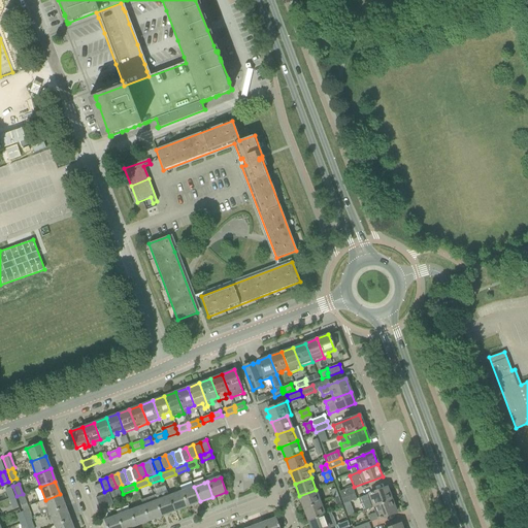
[(8,499),(13,497),(10,487),(4,490),(8,499)]
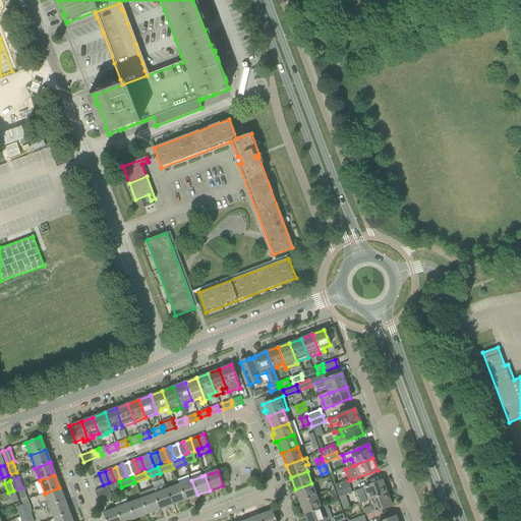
[(197,495),(191,480),(179,485),(184,500),(197,495)]
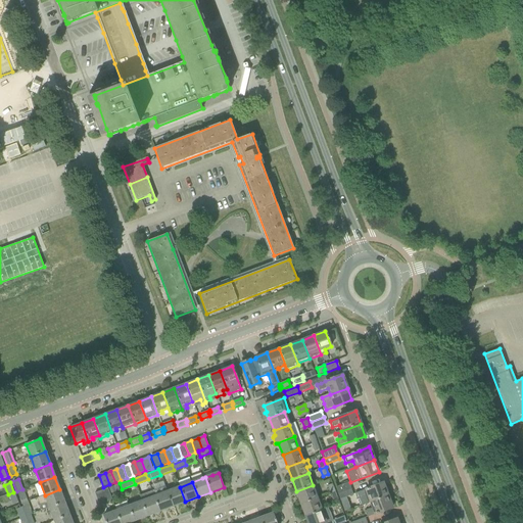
[(337,494),(350,489),(348,482),(335,487),(337,494)]
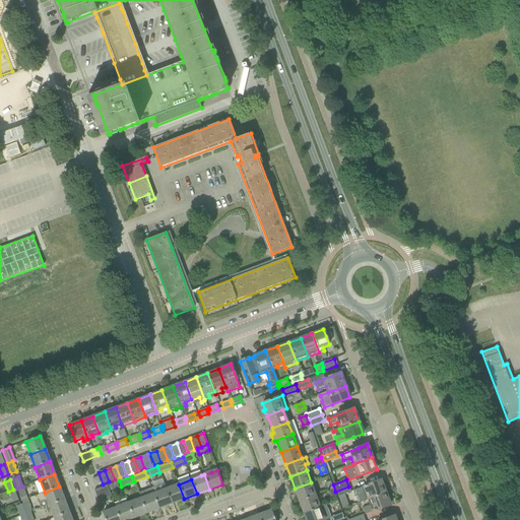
[(367,501),(385,493),(381,480),(352,491),(358,504),(367,500),(367,501)]
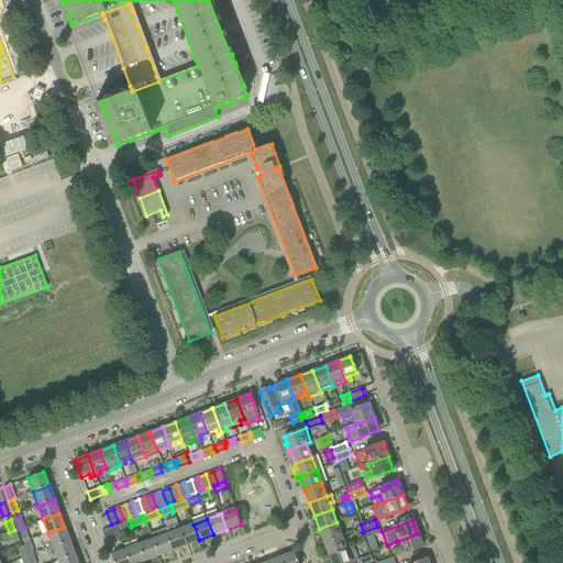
[(119,532),(129,528),(127,521),(116,526),(119,532)]
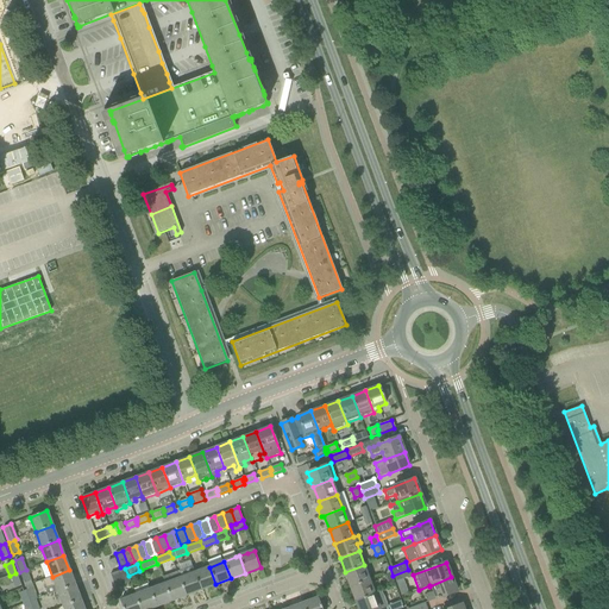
[(383,575),(390,572),(387,564),(381,566),(383,575)]
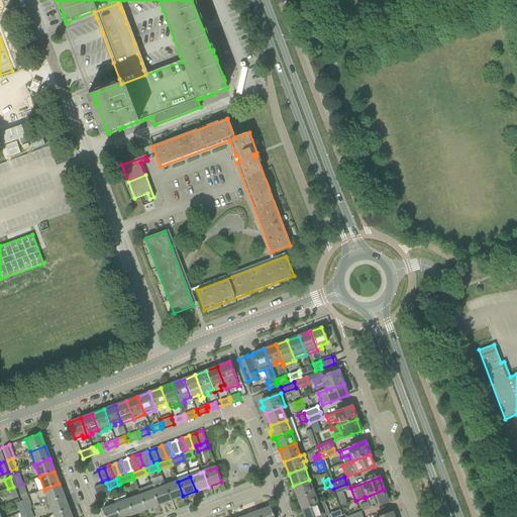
[(298,498),(314,492),(309,480),(293,486),(298,498)]
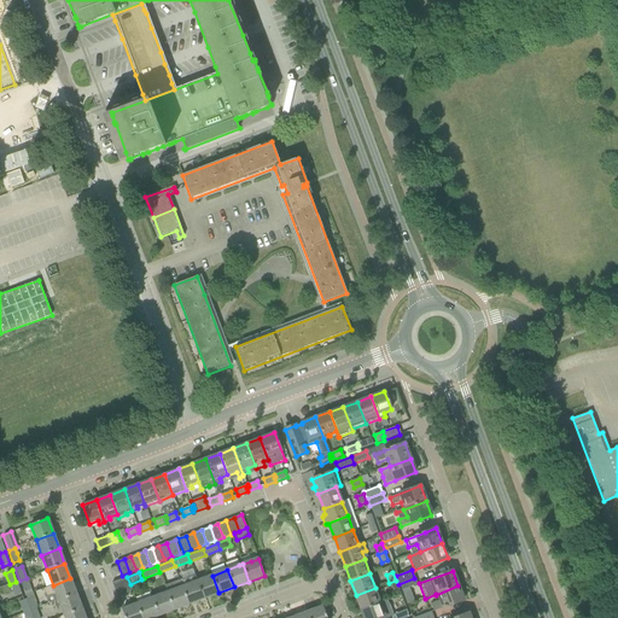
[(194,575),(180,581),(188,605),(204,599),(197,581),(194,575)]
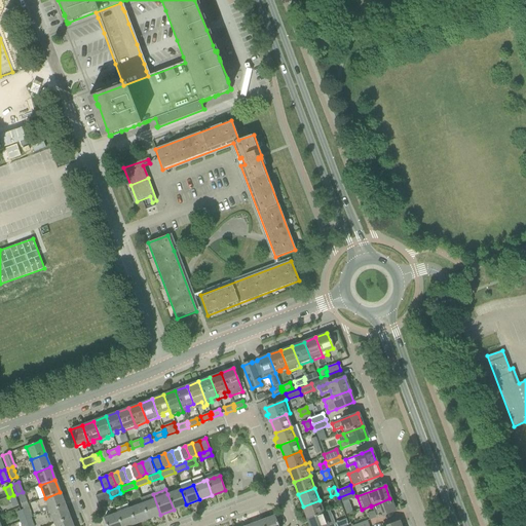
[(174,510),(186,504),(181,490),(167,494),(174,510)]
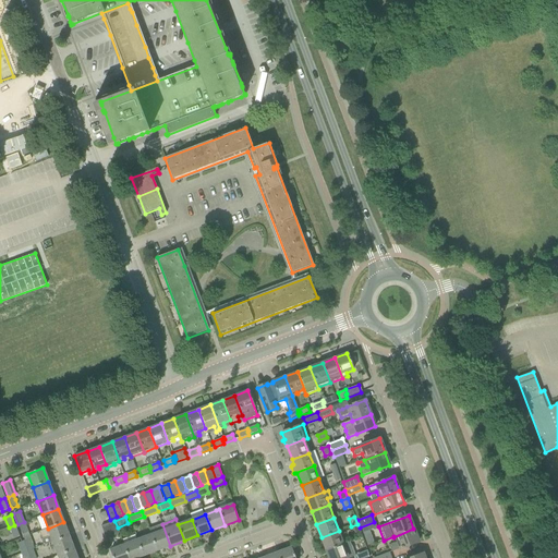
[(120,534),(118,528),(114,521),(100,526),(106,540),(120,534)]
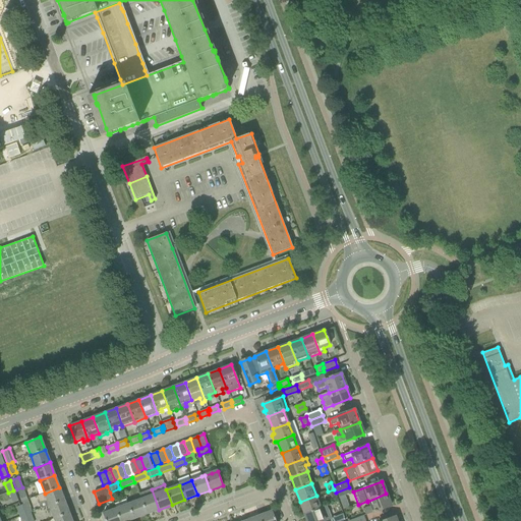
[(21,502),(26,500),(22,487),(16,489),(21,502)]
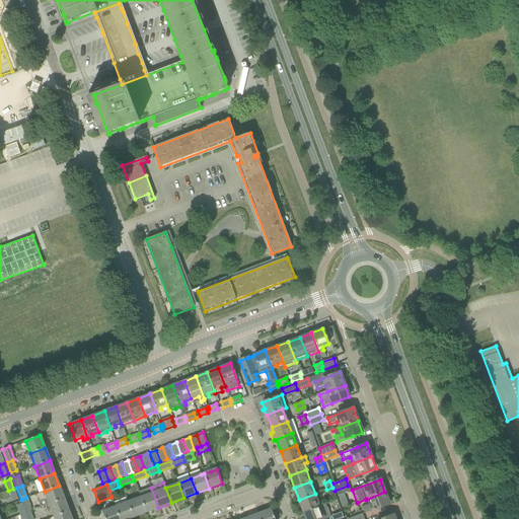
[(40,508),(64,499),(59,486),(45,492),(47,499),(38,502),(40,508)]
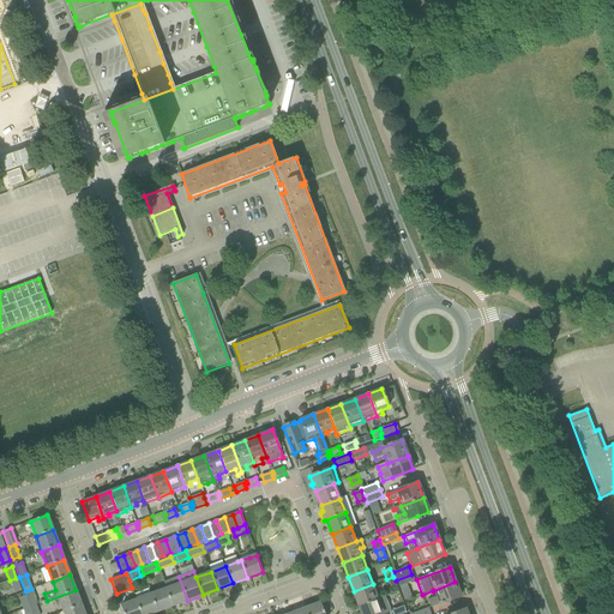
[(405,584),(415,581),(411,575),(396,581),(404,601),(411,599),(405,584)]
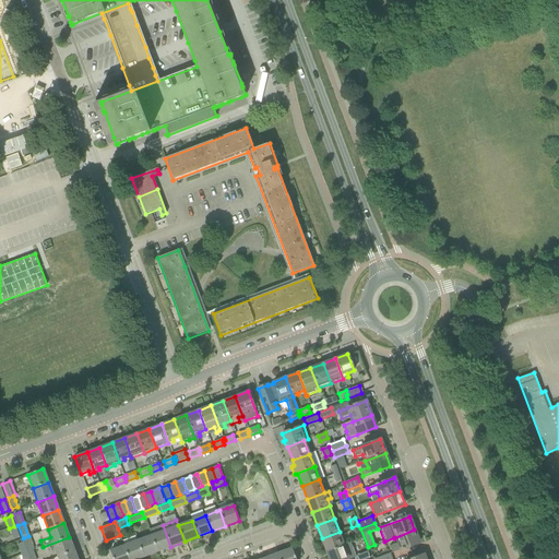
[(157,551),(170,547),(163,525),(150,530),(152,536),(151,536),(157,551)]
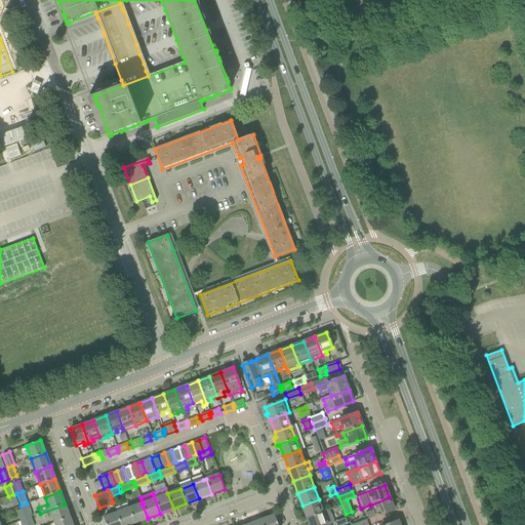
[(333,502),(338,500),(336,493),(330,495),(333,502)]
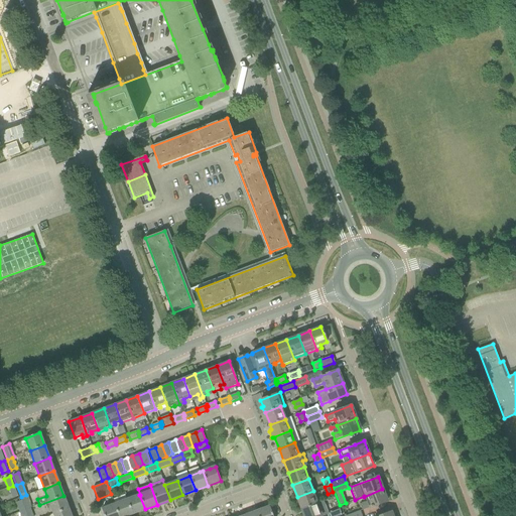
[(11,498),(17,496),(13,486),(8,488),(11,498)]
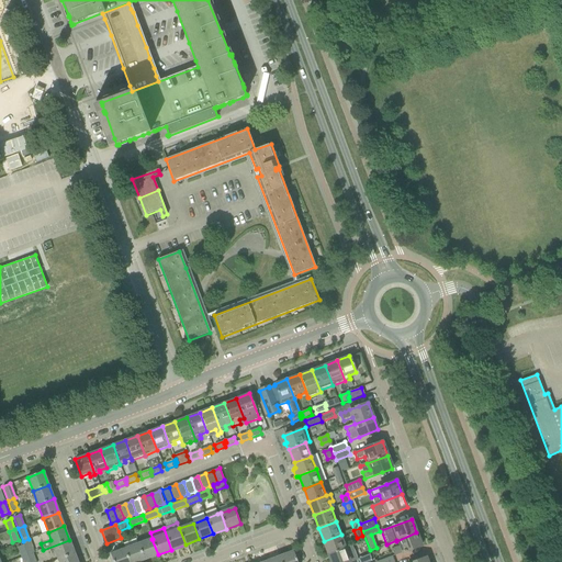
[(394,557),(422,546),(416,532),(396,541),(398,547),(391,549),(394,557)]
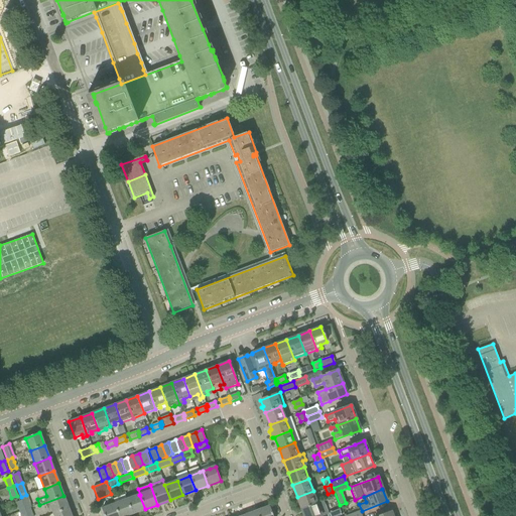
[(301,509),(317,503),(313,491),(297,497),(301,509)]
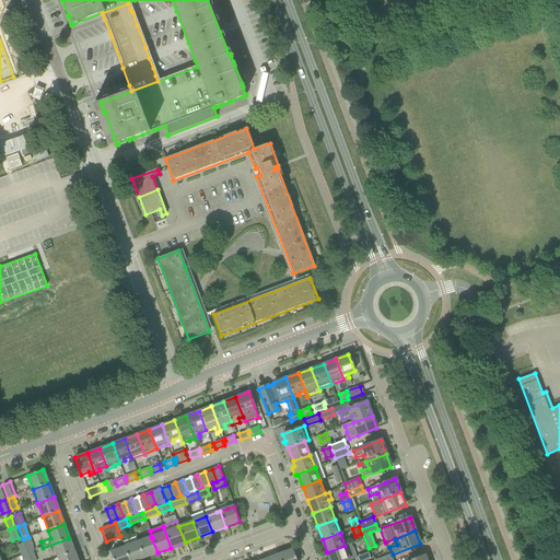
[(27,553),(34,551),(28,537),(23,539),(24,543),(23,543),(27,553)]
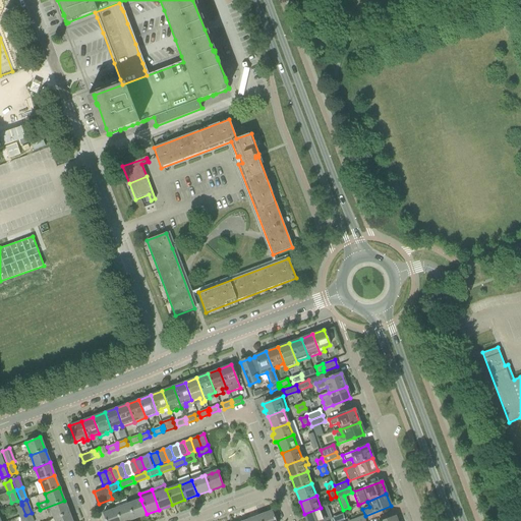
[(133,519),(147,514),(140,500),(128,505),(133,519)]
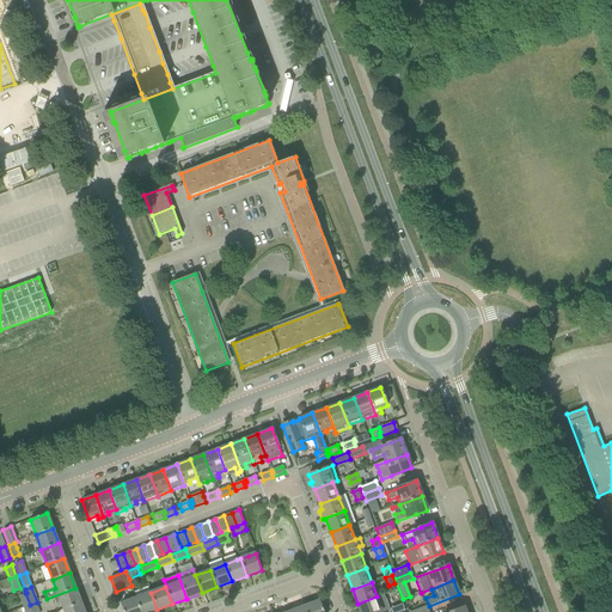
[(62,610),(81,603),(75,588),(47,599),(57,595),(62,610)]
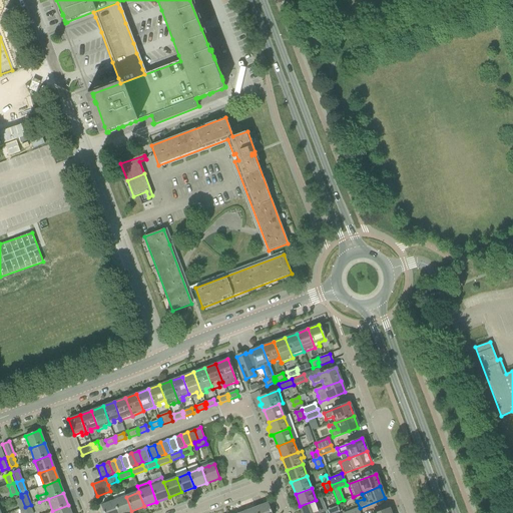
[(19,510),(25,507),(21,497),(15,499),(19,510)]
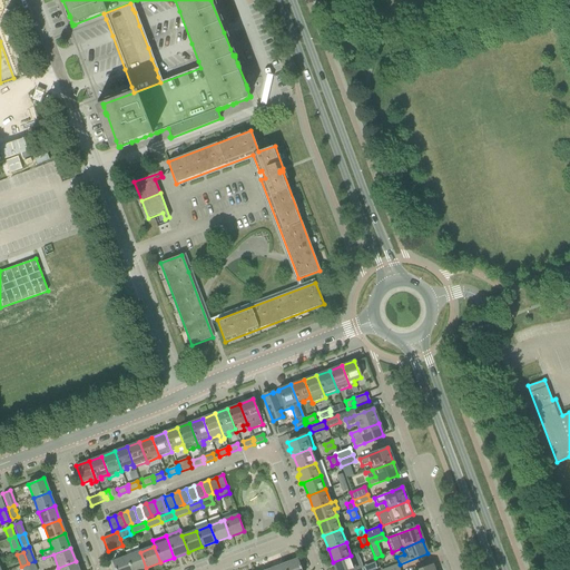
[(130,569),(139,569),(146,568),(140,552),(126,557),(130,569)]
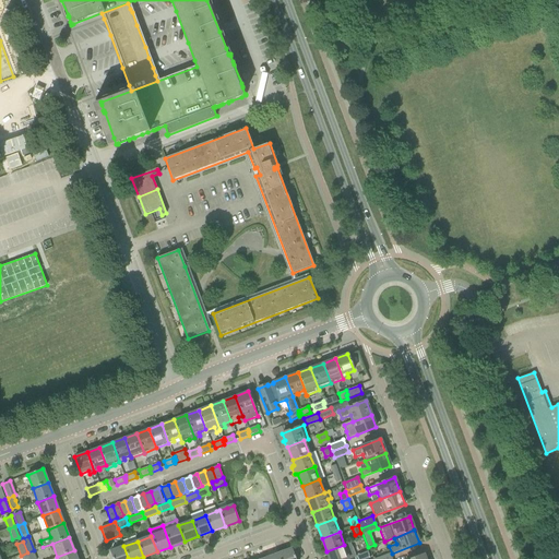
[(344,545),(326,551),(329,558),(355,558),(354,557),(355,557),(349,543),(344,545)]
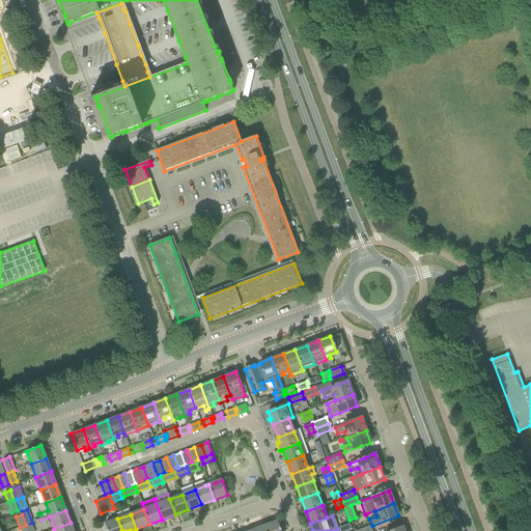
[(107,530),(121,530),(117,519),(105,524),(107,530)]
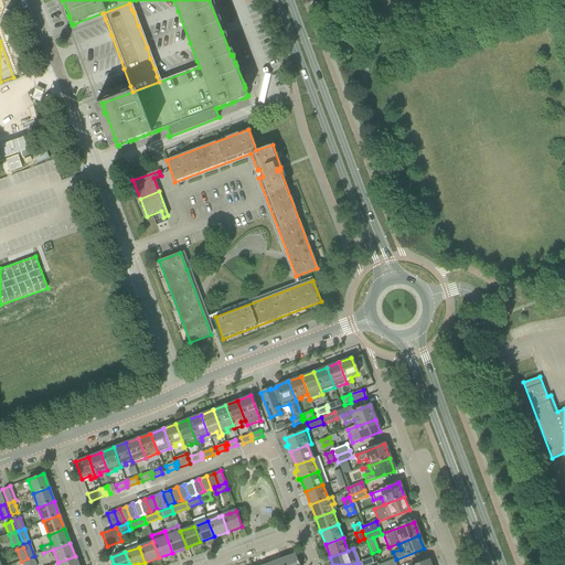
[(283,564),(298,564),(295,554),(281,560),(283,564)]
